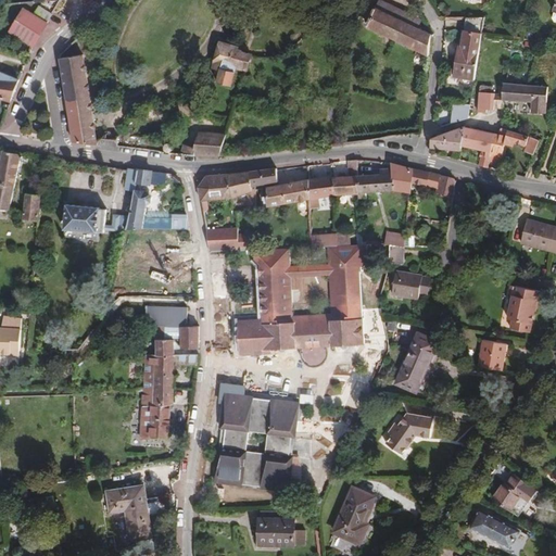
[(55,11),(62,0),(60,0),(47,1),(47,4),(49,4),(50,11),(55,11)]
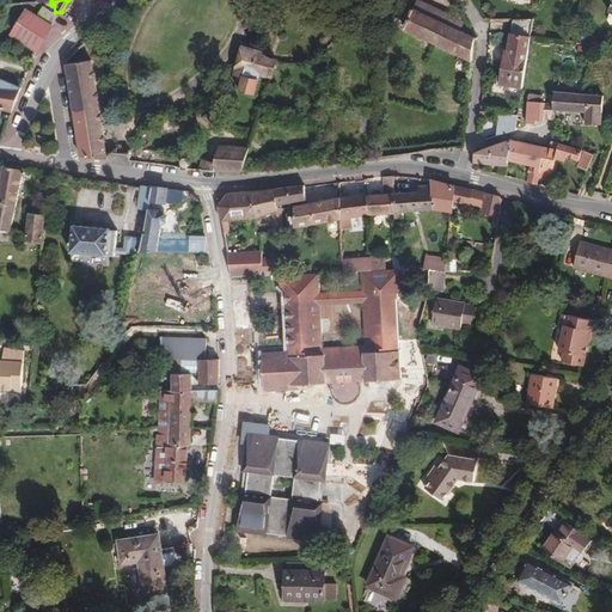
[(438,11),(416,1),(403,28),(471,60),(473,37),(464,32),(435,19),(438,12),(438,11)]
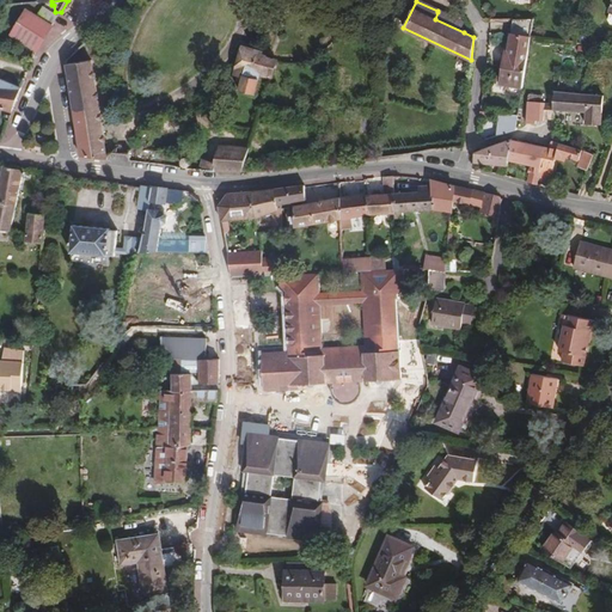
[(36,51),(59,17),(44,7),(37,17),(28,11),(11,36),(36,51)]
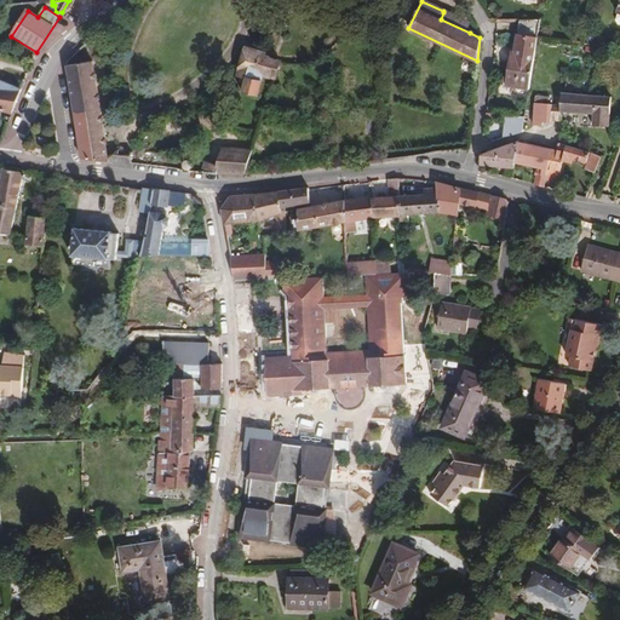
[(472,26),(443,12),(441,19),(470,33),(472,26)]
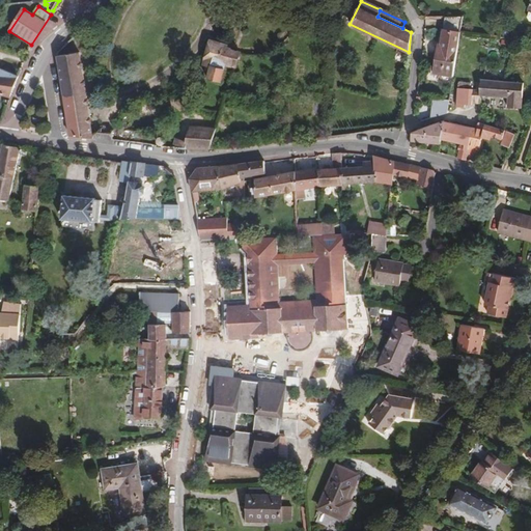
[(453,76),(459,34),(463,16),(445,17),(441,43),(448,44),(447,47),(440,47),(438,46),(434,73),(453,76)]
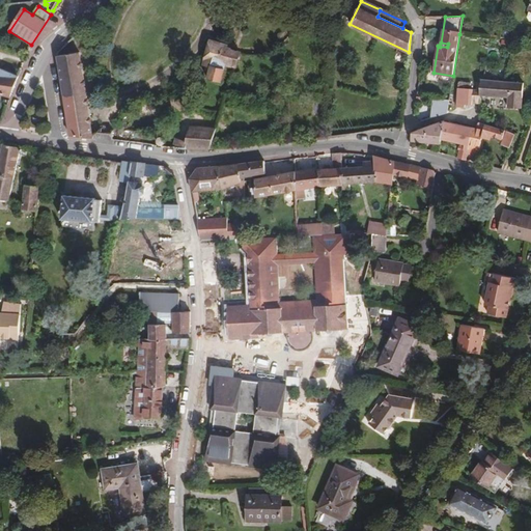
[(205,64),(213,42),(208,40),(201,63),(205,64)]
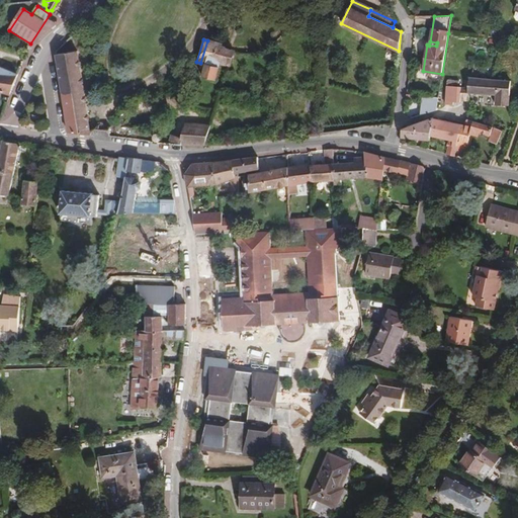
[(228,68),(233,52),(221,48),(222,45),(207,40),(200,63),(203,65),(199,77),(212,81),(218,65),(228,68)]
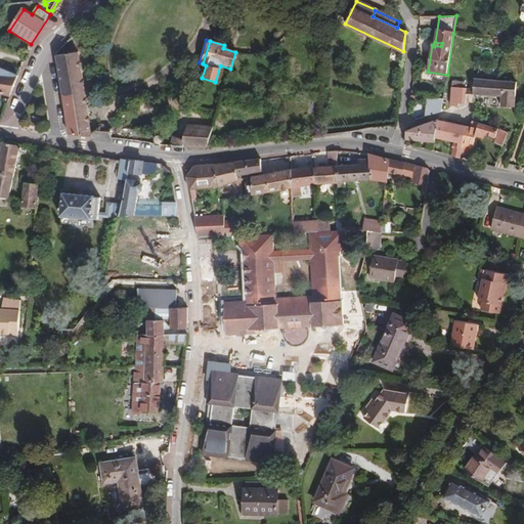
[(55,52),(69,133),(91,137),(77,52),(55,52)]
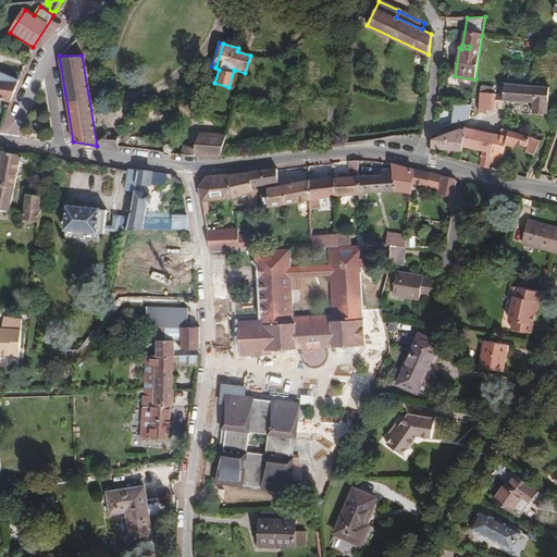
[(0,98),(11,102),(20,81),(0,72),(0,98)]
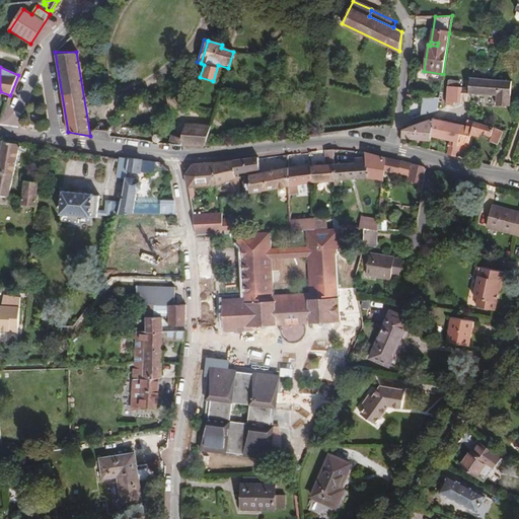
[(511,106),(512,79),(494,78),(470,77),(470,81),(469,87),(469,88),(470,88),(470,93),(498,94),(498,106),(511,106)]
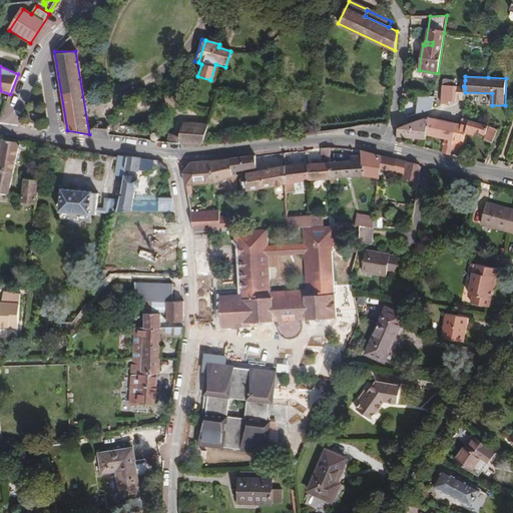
[(442,103),(449,104),(449,101),(456,102),(456,100),(457,86),(454,86),(454,81),(443,80),(442,103)]
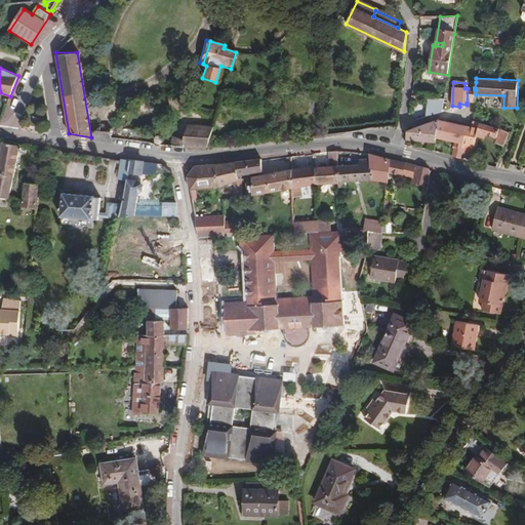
[(475,89),(468,88),(467,103),(476,103),(476,94),(476,89),(475,89)]
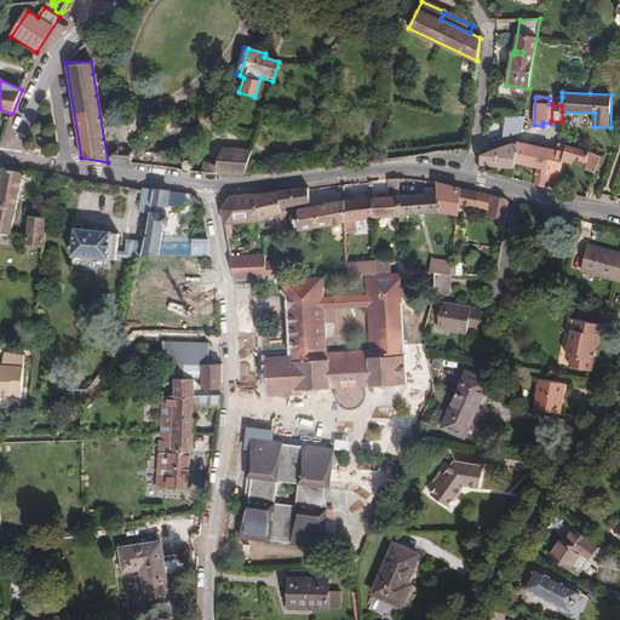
[(504,138),(522,132),(524,118),(507,115),(504,138)]
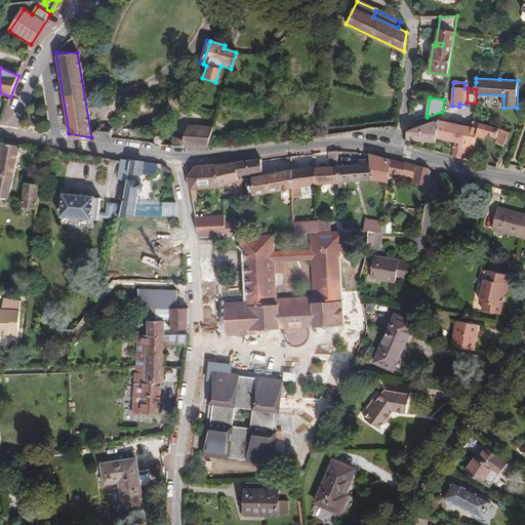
[(436,143),(436,138),(439,120),(408,131),(407,138),(436,143)]
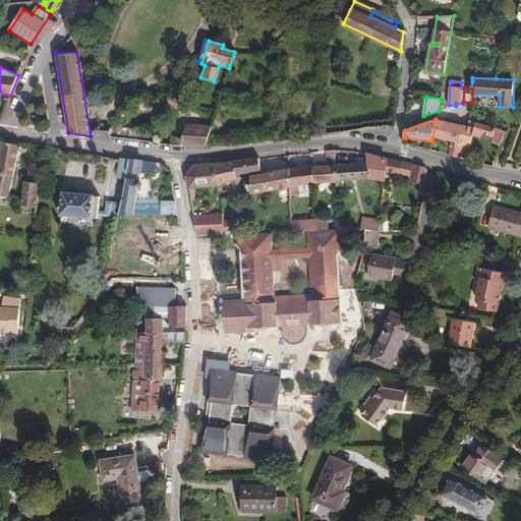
[(449,155),(457,157),(459,150),(463,125),(451,122),(445,121),(436,119),(432,137),(452,141),(449,155)]
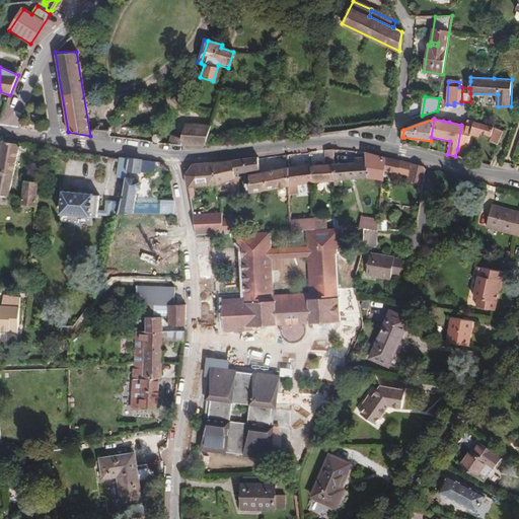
[(172,135),(170,144),(187,145),(206,145),(211,126),(187,121),(182,137),(172,135)]
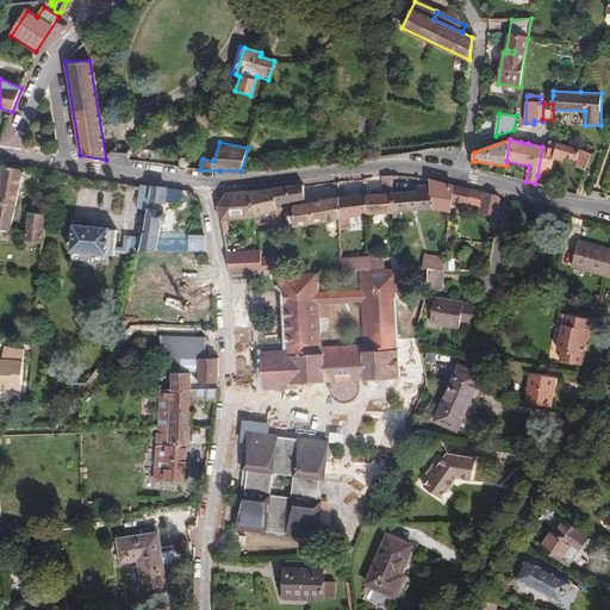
[(578,167),(586,169),(593,154),(560,144),(551,142),(547,148),(542,147),(537,175),(551,178),(556,159),(566,161),(567,157),(582,161),(578,167)]
